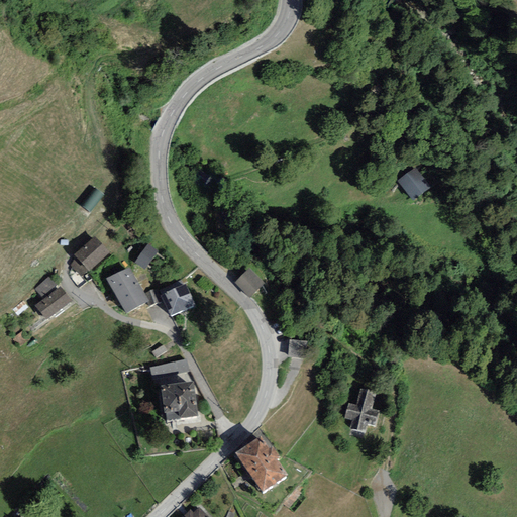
[(206,183),(211,177),(200,168),(195,175),(206,183)]
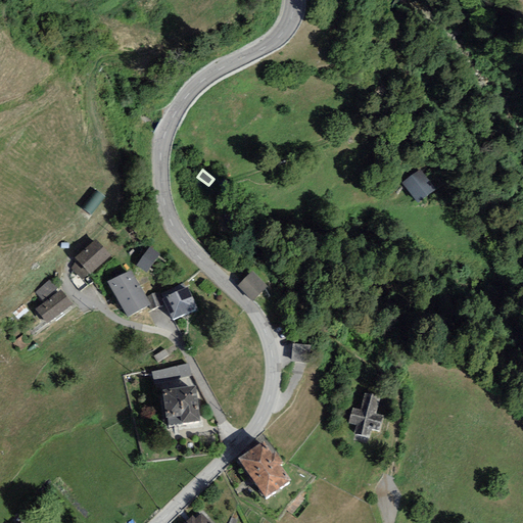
[(432,191),(420,177),(408,186),(419,201),(432,191)]
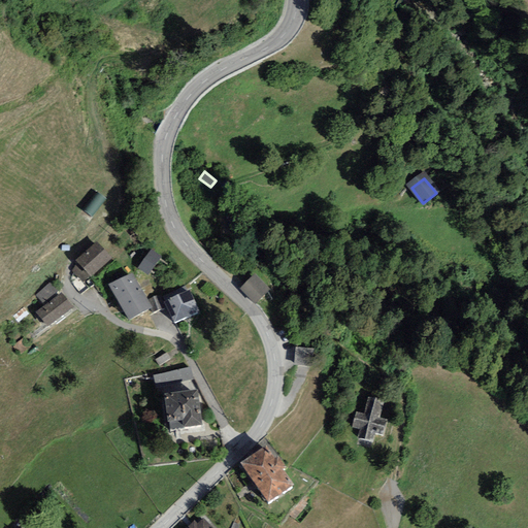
[(96,241),(75,260),(77,263),(90,276),(91,277),(111,259),(96,241)]
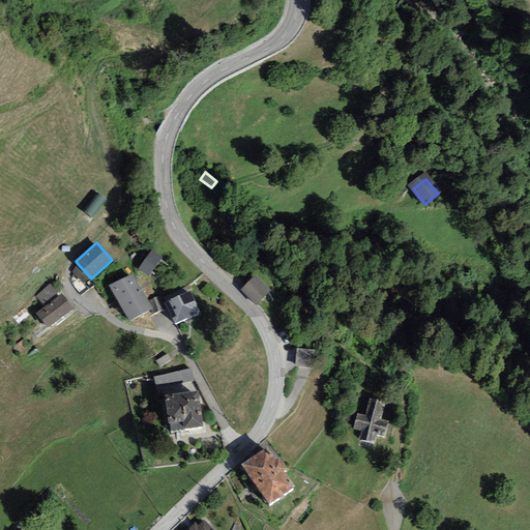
[(162,258),(151,251),(138,269),(148,276),(162,258)]
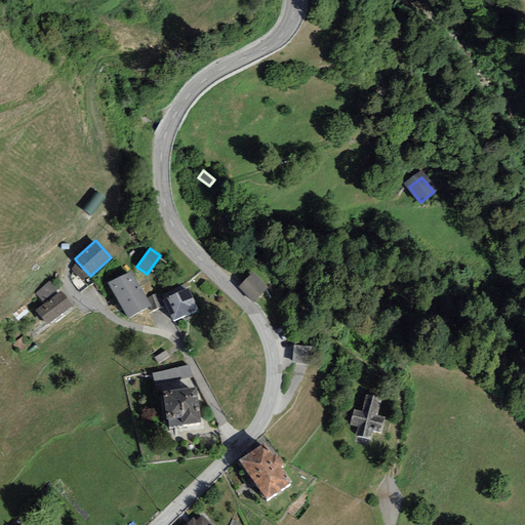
[(83,280),(89,275),(77,261),(72,269),(83,280)]
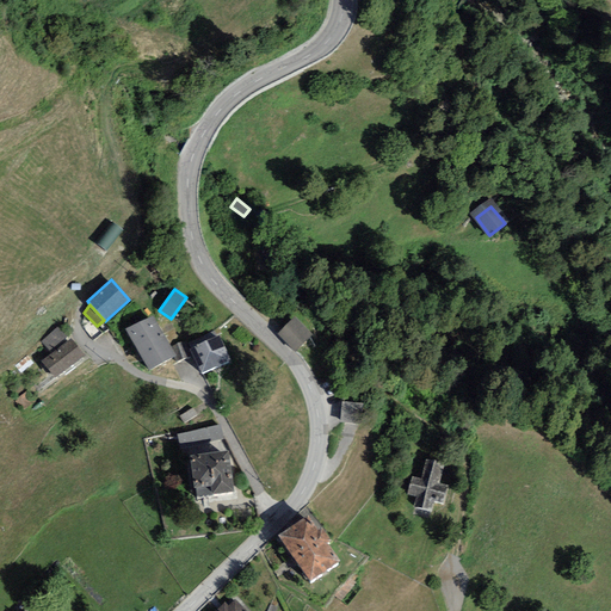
[(154,315),(125,329),(149,371),(173,358),(177,356),(172,346),(154,315)]
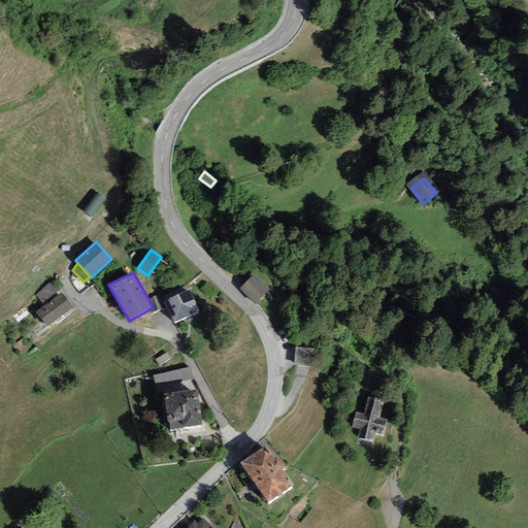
[(255,281),(243,291),(256,305),(268,294),(255,281)]
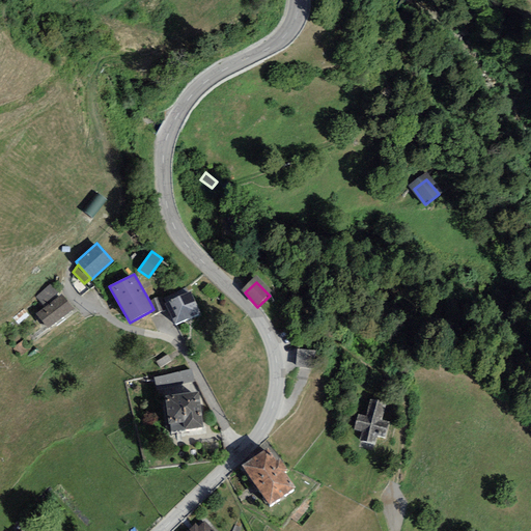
[(50,284),(36,297),(44,305),(58,294),(50,284)]
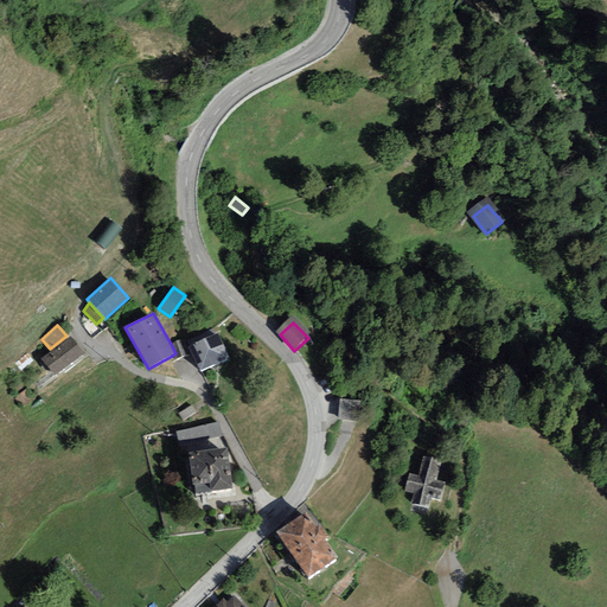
[(218,333),(189,346),(199,371),(227,359),(225,355),(228,353),(218,333)]
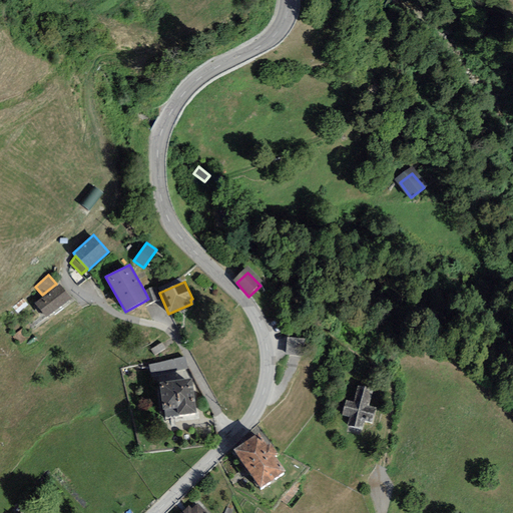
[(70,300),(59,285),(34,304),(46,318),(70,300)]
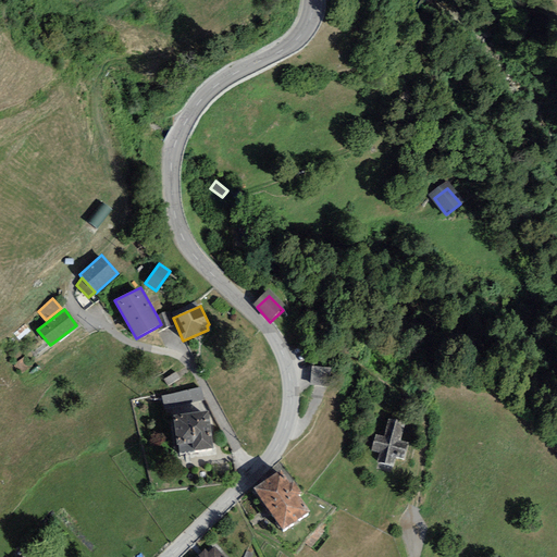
[(166,311),(157,316),(161,324),(158,326),(161,332),(174,324),(166,311)]
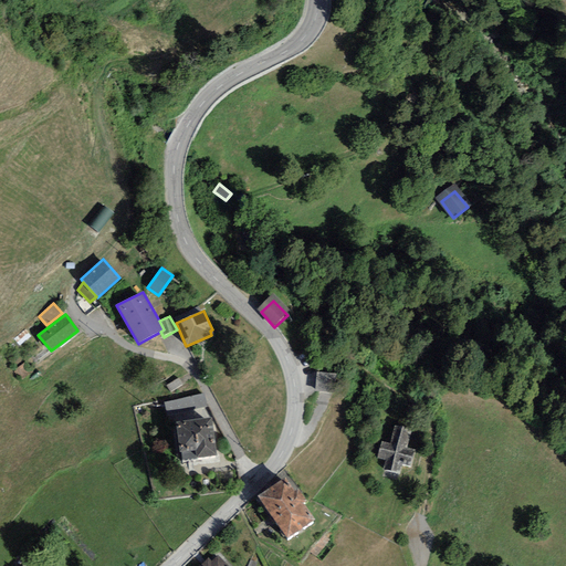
[(33,374),(24,363),(13,370),(21,381),(33,374)]
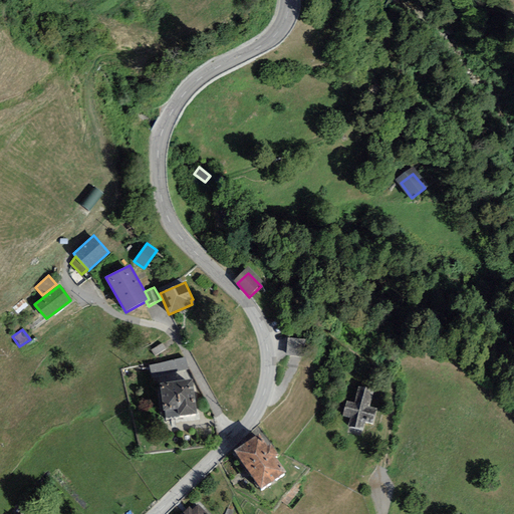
[(305,339),(287,337),(286,355),(303,357),(305,339)]
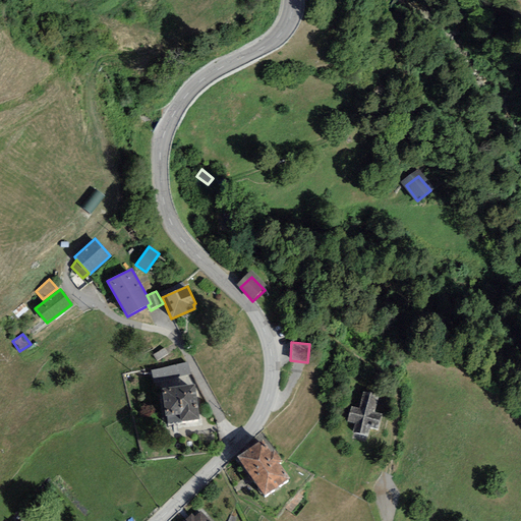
[(153,355),(157,360),(168,354),(165,348),(153,355)]
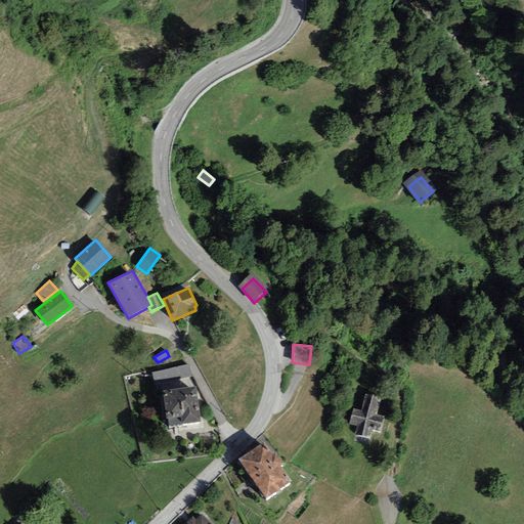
[(189,364),(151,373),(155,385),(192,377),(189,364)]
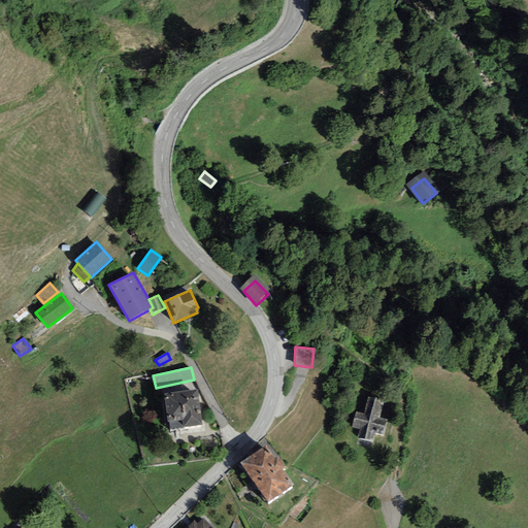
[(197,389),(164,394),(169,429),(202,425),(197,389)]
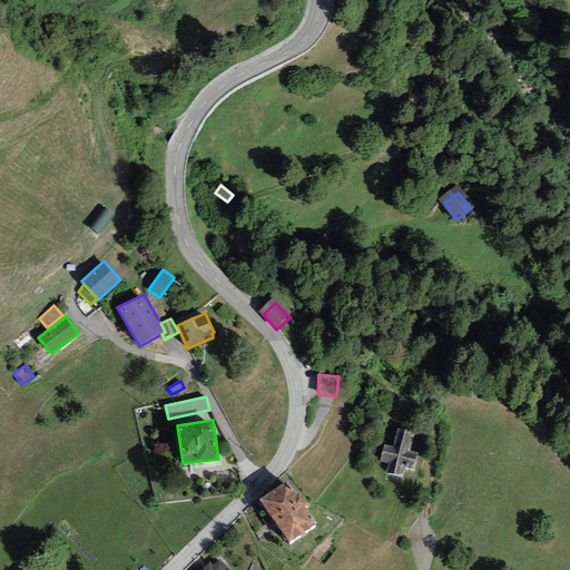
[(415,433),(397,429),(393,446),(384,444),(380,461),(389,463),(386,472),(402,478),(405,468),(412,470),(418,452),(410,450),(415,433)]
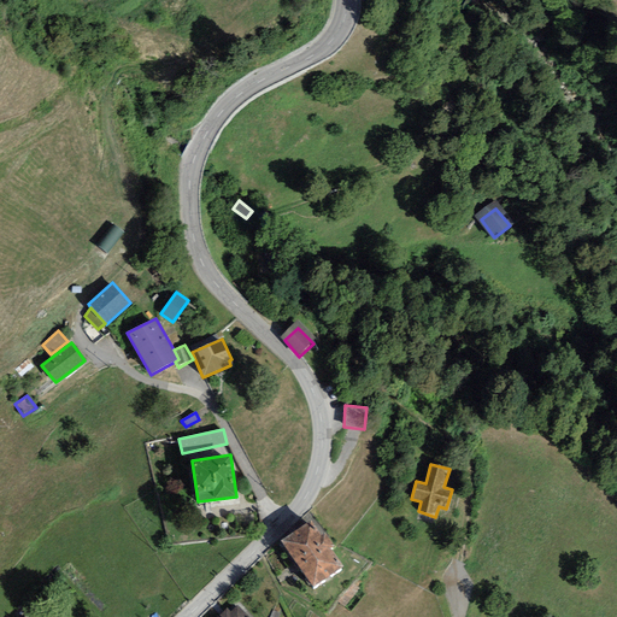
[(282,540),(313,587),(342,568),(330,548),(334,546),(325,533),(321,536),(311,521),(282,540)]
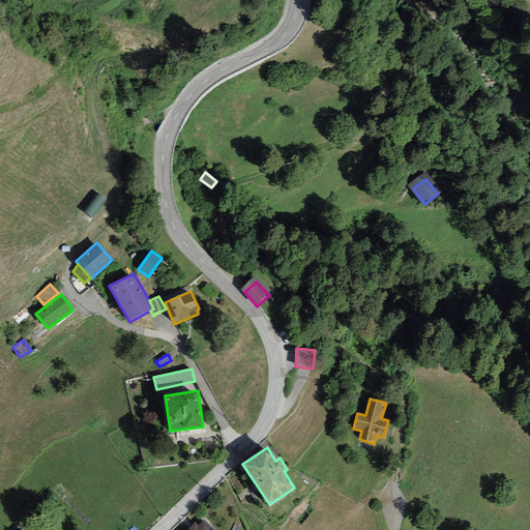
[(196,523),(186,529),(213,529),(204,520),(198,526),(196,523)]
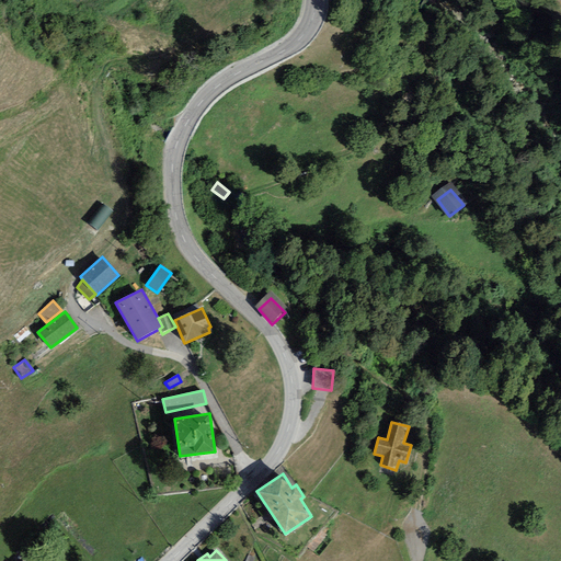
All buildings are outlined.
